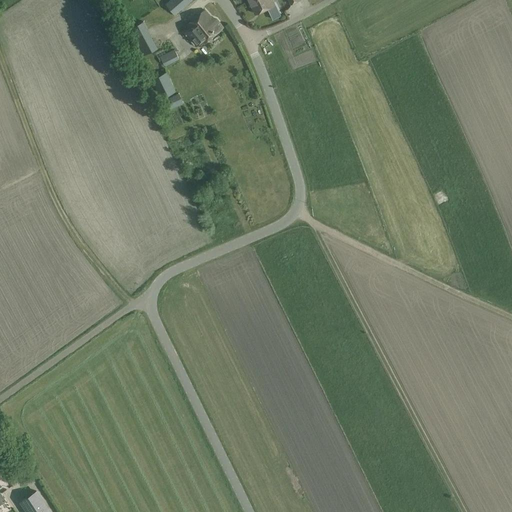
[(175,15),(192,0),(169,0),(165,4),(175,15)]
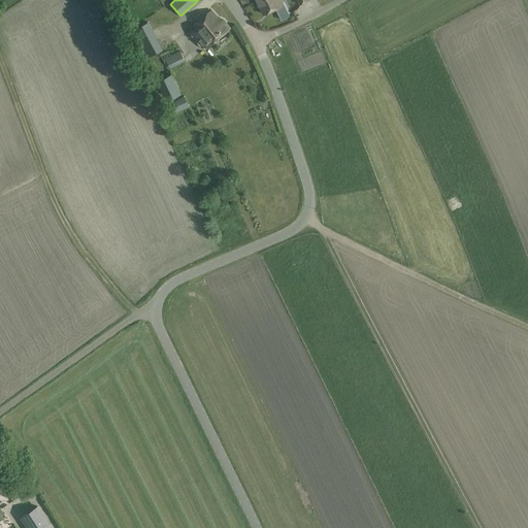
[(258,0),(256,1),(258,5),(260,5),(264,13),(283,4),(279,0),(258,0)]
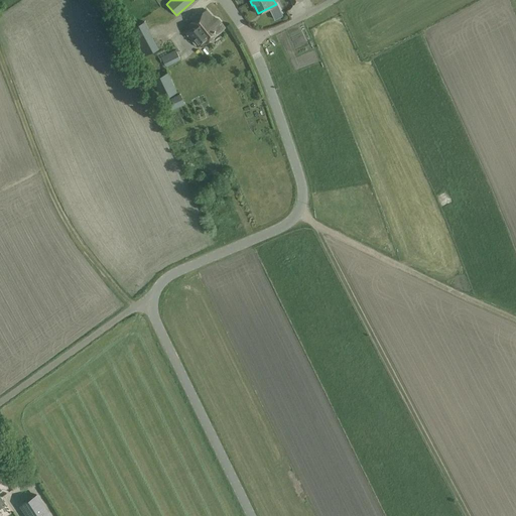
[(204,41),(206,44),(226,27),(219,19),(214,17),(207,10),(189,24),(192,27),(186,33),(198,46),(204,41)]
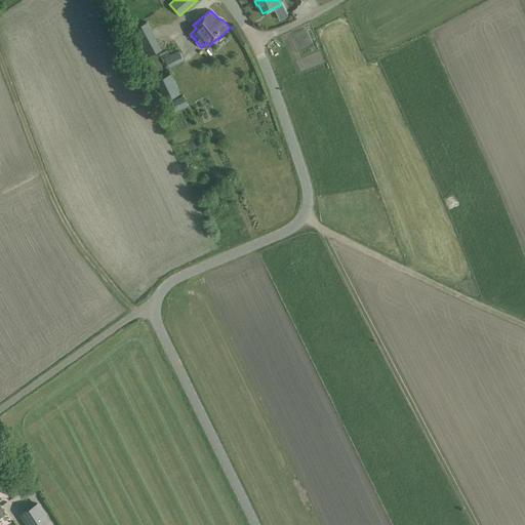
[(162,49),(148,21),(131,30),(147,57),(162,49)]
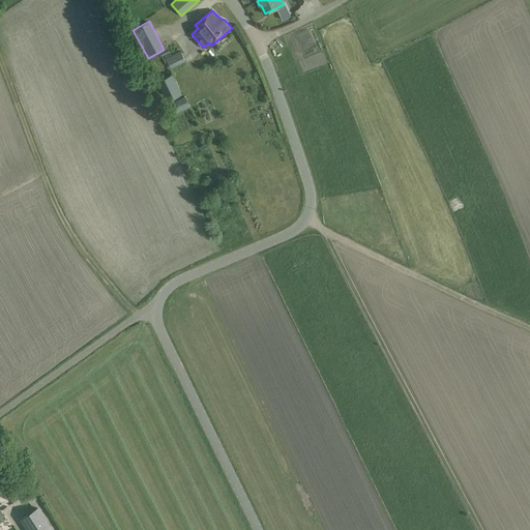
[(280,45),(280,51),(301,51),(301,41),(310,41),(310,38),(281,37),(281,45),(280,45)]
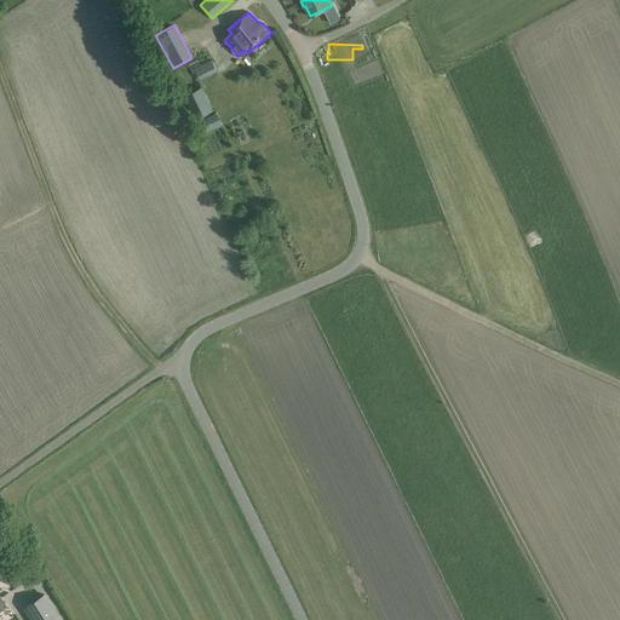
[(200,80),(217,72),(211,61),(194,68),(200,80)]
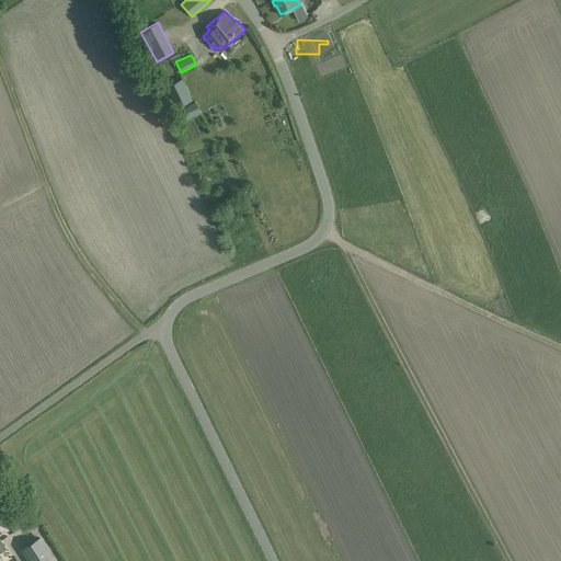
[(193,101),(182,79),(165,87),(176,109),(193,101)]
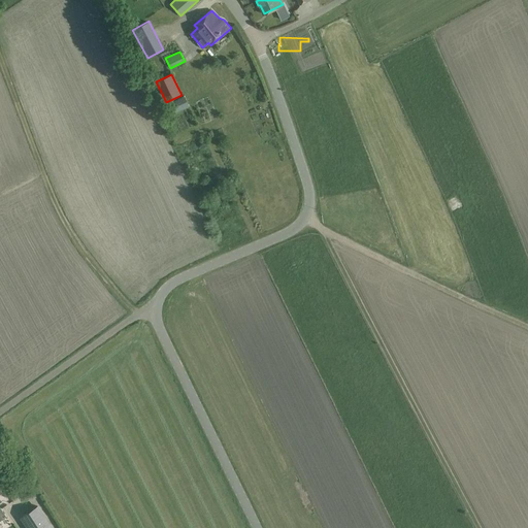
[(173,113),(189,106),(185,96),(168,103),(173,113)]
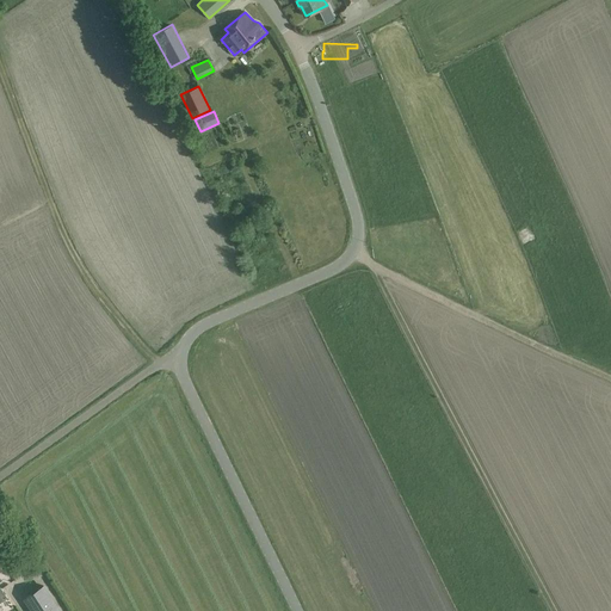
[(2,542),(0,542),(0,560),(11,554),(2,542)]
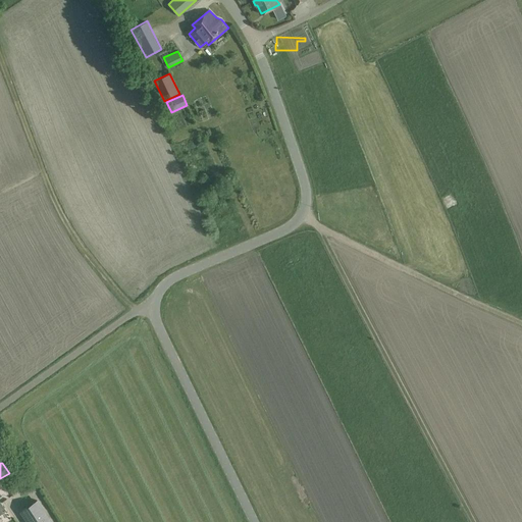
[(51,521),(38,502),(22,512),(29,521),(51,521)]
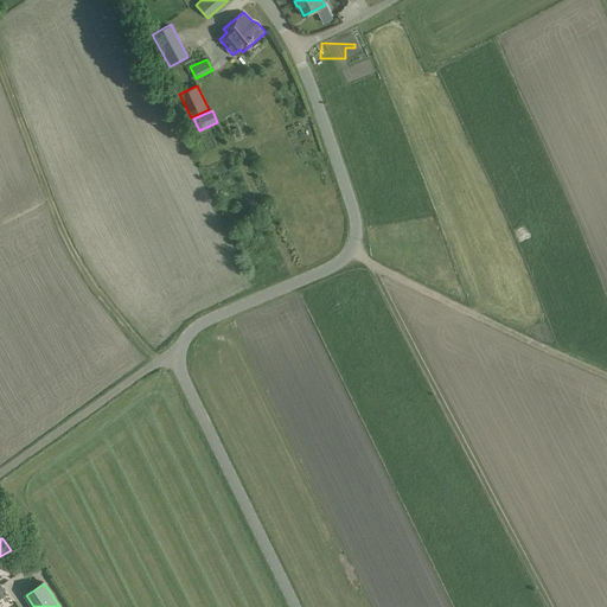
All buildings are outlined.
